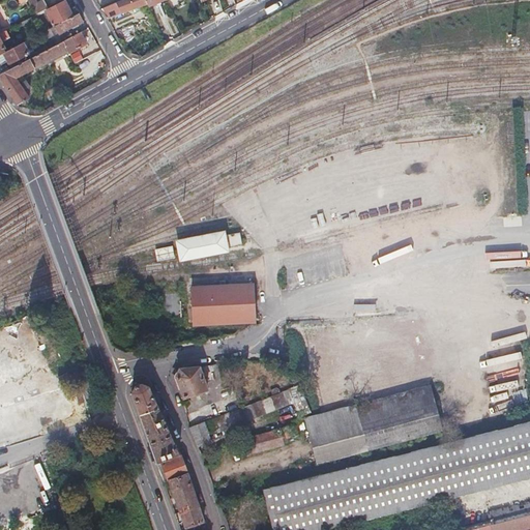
[(28,0),(36,15),(46,10),(49,8),(42,0),(36,3),(34,0),(28,0)]
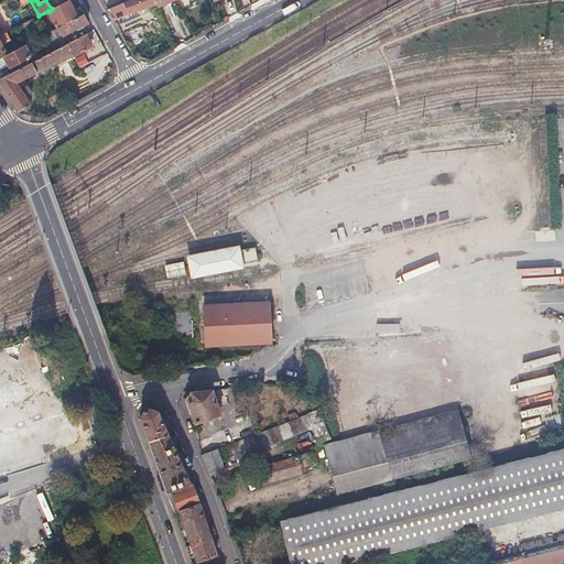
[(49,11),(57,29),(84,14),(79,8),(74,11),(67,1),(52,9),(49,11)]
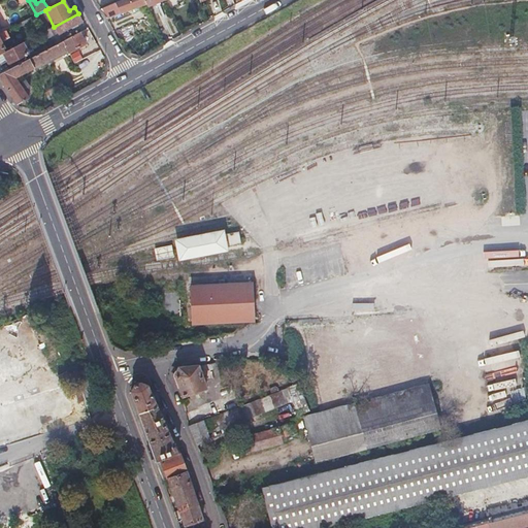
[(105,19),(110,15),(116,13),(111,3),(96,9),(105,19)]
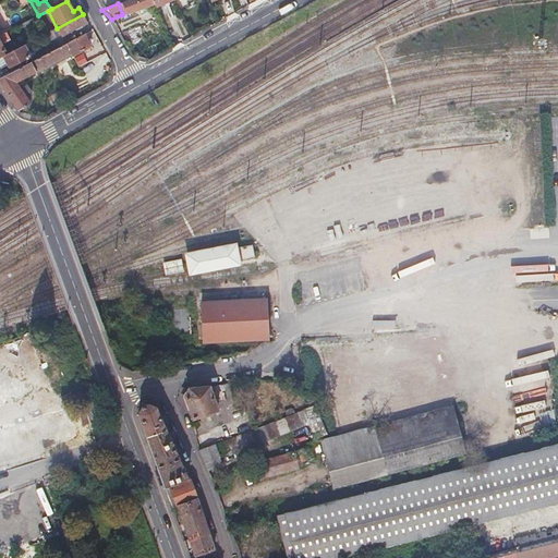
[(48,53),(65,45),(61,36),(87,22),(83,14),(57,28),(40,37),(48,53)]
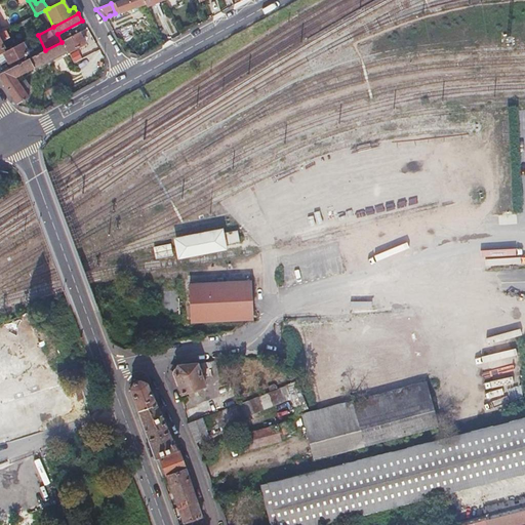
[(5,31),(0,33),(0,53),(3,52),(4,52),(2,49),(4,48),(1,42),(9,38),(5,31)]
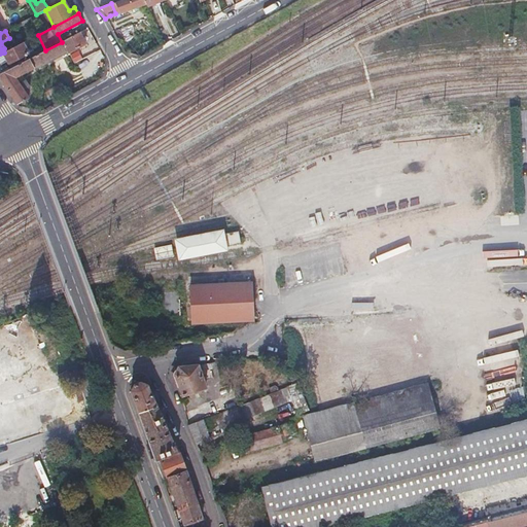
[(78,33),(62,41),(68,54),(84,44),(78,33)]
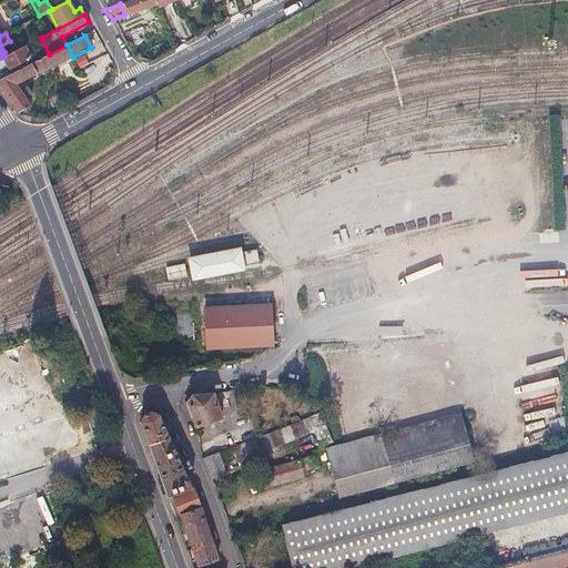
[(67,44),(67,46),(49,54),(23,68),(0,79),(0,84),(19,112),(30,104),(27,98),(32,95),(23,80),(71,56),(73,58),(67,44)]
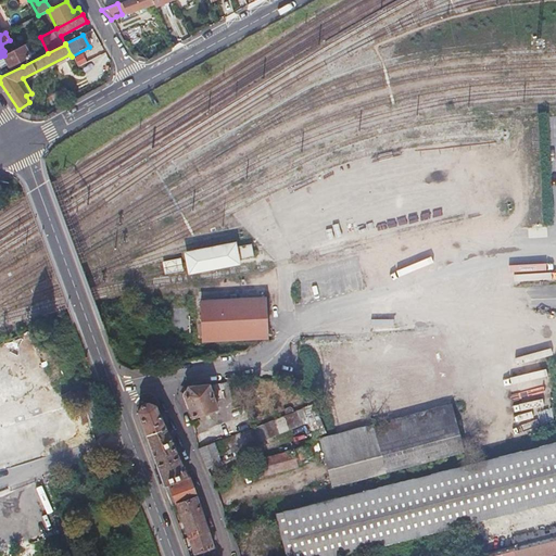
[(24,45),(4,55),(3,55),(9,67),(29,57),(24,45)]
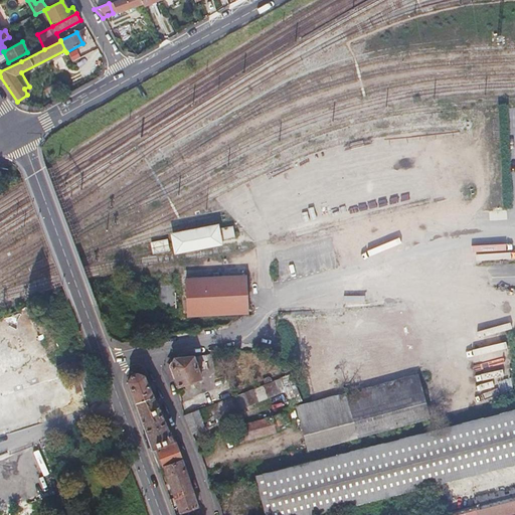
[(236,239),(234,226),(222,228),(222,225),(174,234),(178,254),(225,245),(224,241),(236,239)]
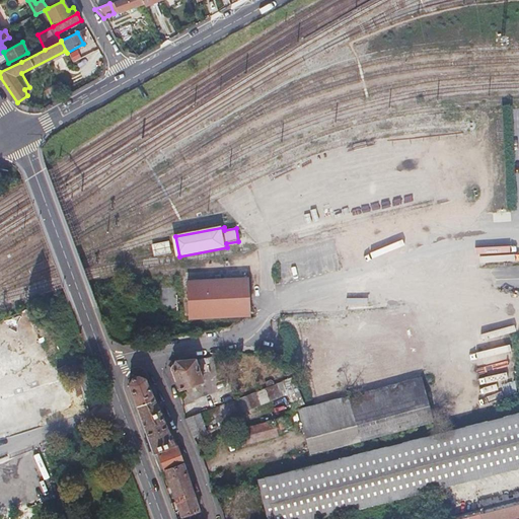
[(245,274),(216,276),(199,277),(199,272),(186,273),(188,315),(247,311),(245,274)]
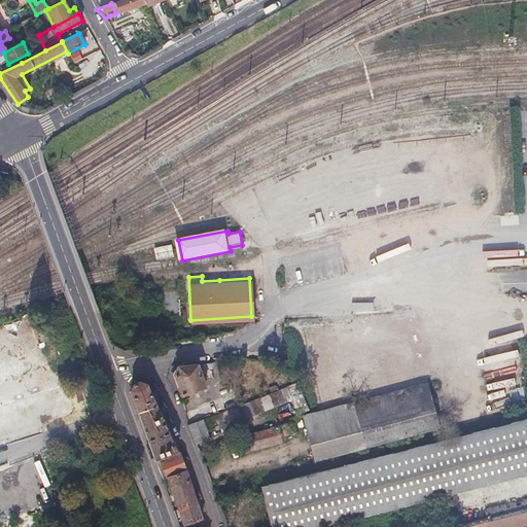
[(178,312),(178,300),(177,288),(156,288),(157,313),(178,312)]
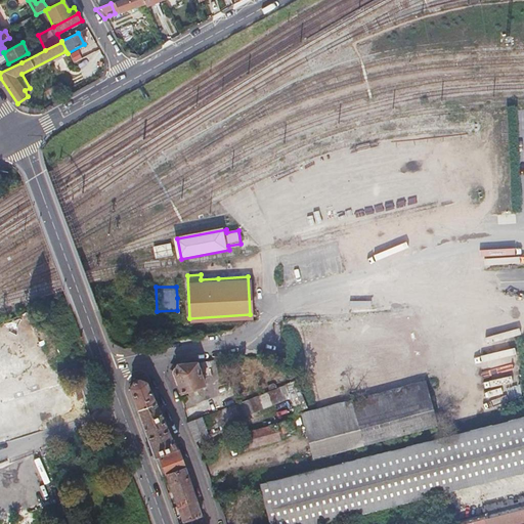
[(429,357),(428,354),(428,351),(418,354),(420,359),(429,357)]
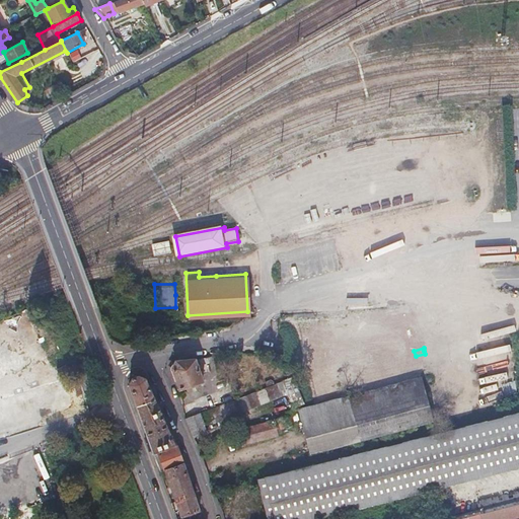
[(201,381),(194,359),(187,359),(174,361),(173,364),(172,368),(177,381),(179,388),(201,381)]
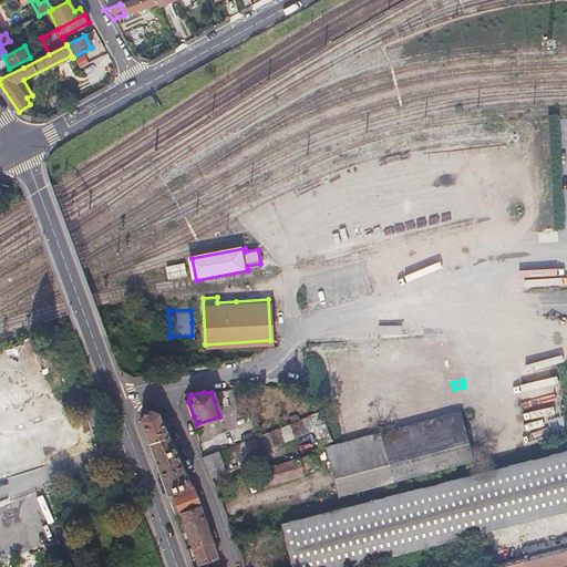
[(61,400),(62,405),(64,411),(76,405),(72,395),(61,400)]
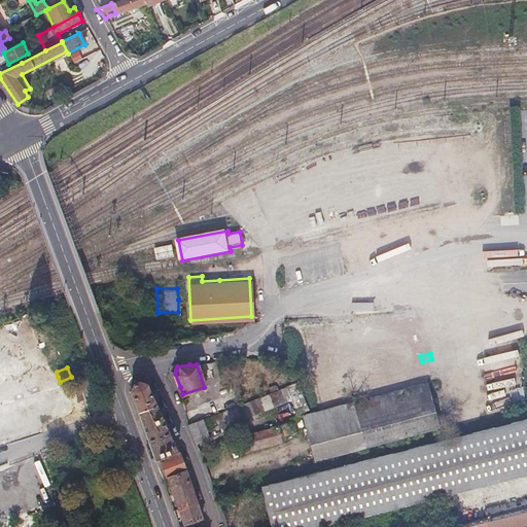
[(0,447),(88,418),(81,399),(76,381),(0,405),(0,447)]
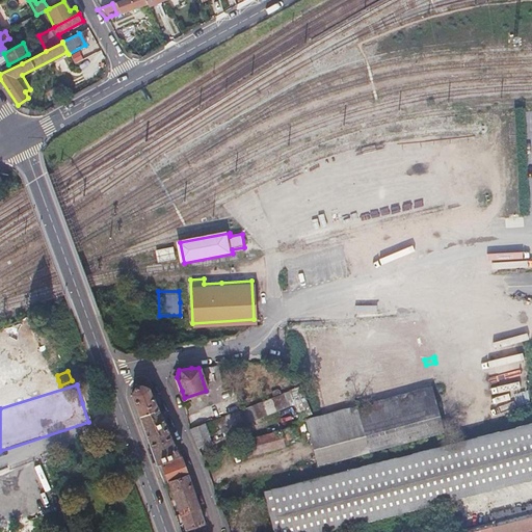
[(159,466),(180,458),(177,453),(149,388),(141,384),(134,387),(132,394),(143,426),(158,466),(159,466)]
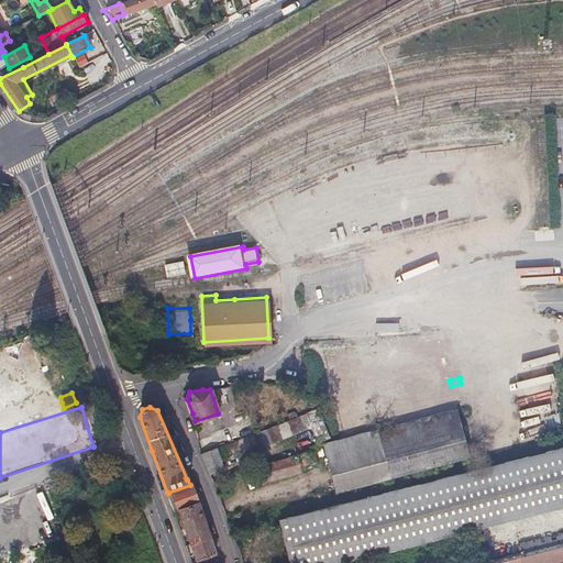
[(468,457),(462,433),(455,409),(322,443),(334,493),(468,457)]
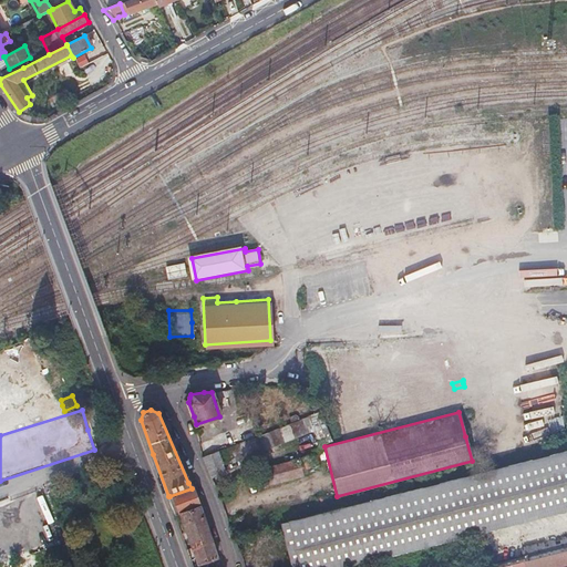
[(228,449),(230,454),(233,460),(315,430),(309,415),(228,449)]
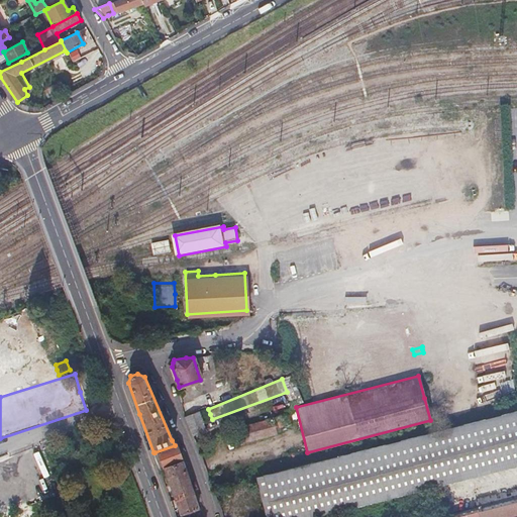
[(182,406),(186,416),(195,413),(192,402),(182,406)]
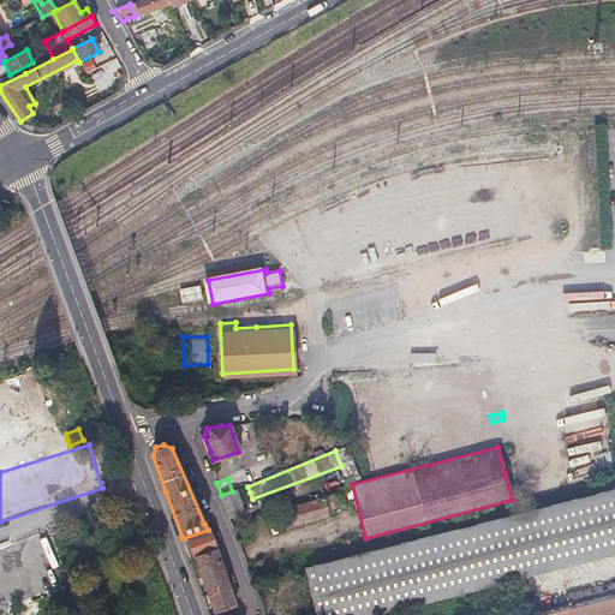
[(221,495),(220,496),(228,518),(248,511),(244,503),(250,501),(244,487),(232,491),(221,495)]
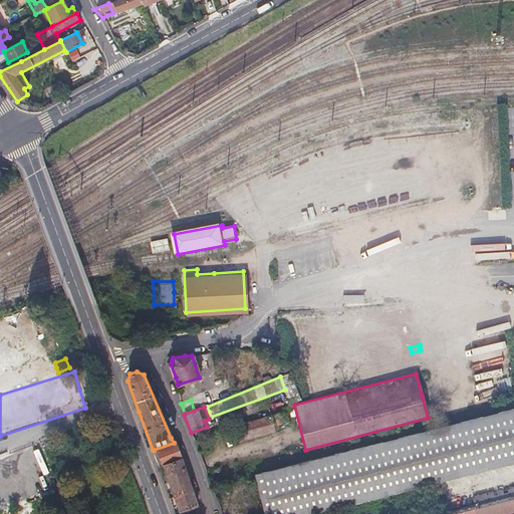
[(263,473),(272,513),(313,513),(423,488),(513,464),(513,411),(324,458),(263,473)]
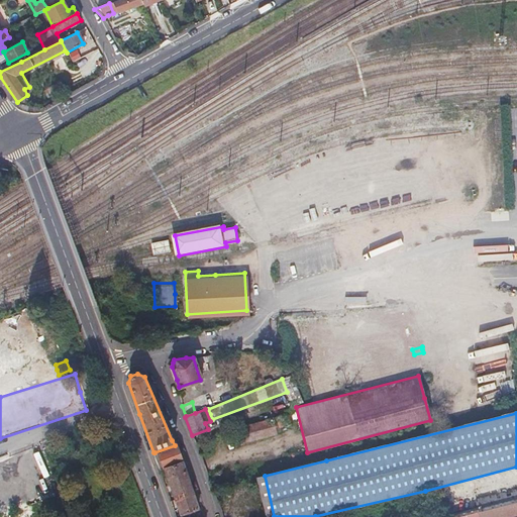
[(286,423),(287,423),(289,422),(287,415),(284,416),(283,414),(239,425),(243,440),(275,432),(274,427),(286,424),(286,423)]
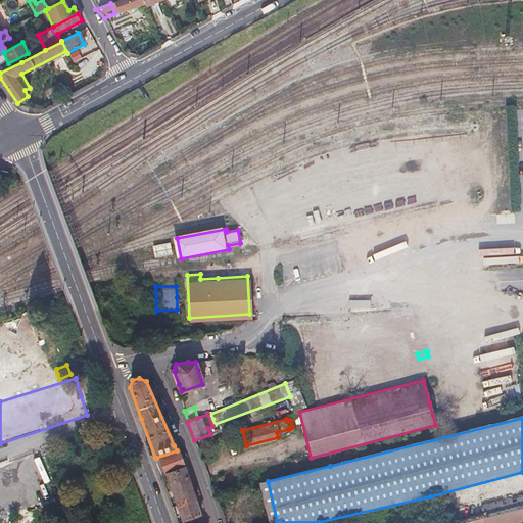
[(167,473),(184,467),(178,449),(177,450),(156,458),(162,474),(167,473)]
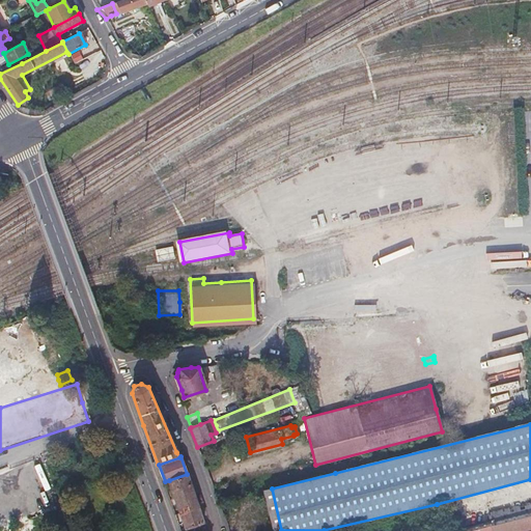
[(204,522),(187,474),(169,480),(187,528),(204,522)]
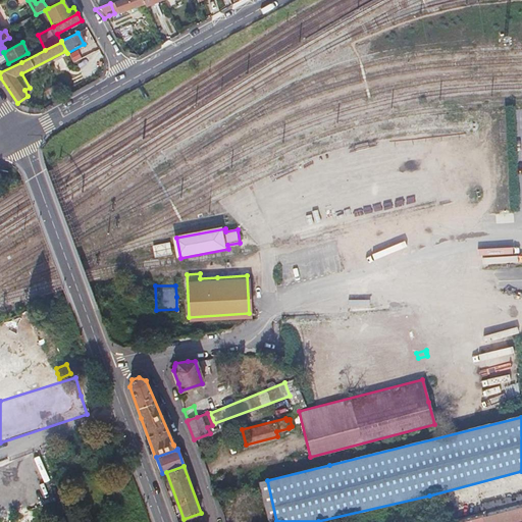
[(276,521),(267,480),(260,482),(269,521),(276,521)]
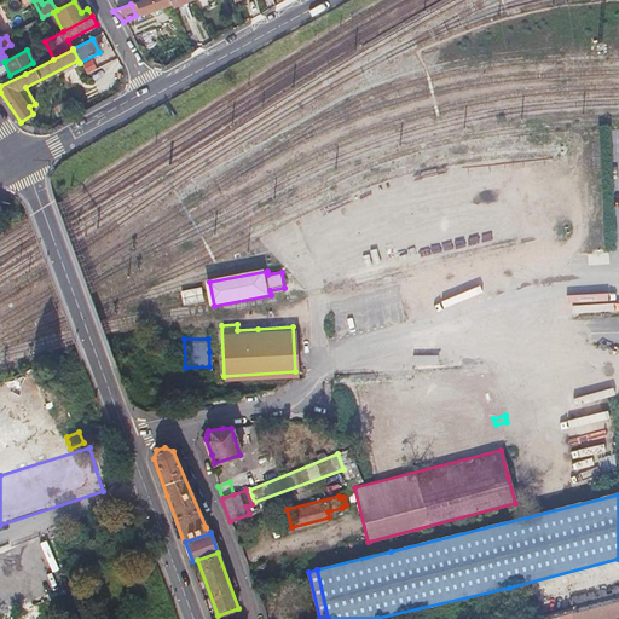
[(618,586),(570,600),(572,609),(618,597),(618,586)]
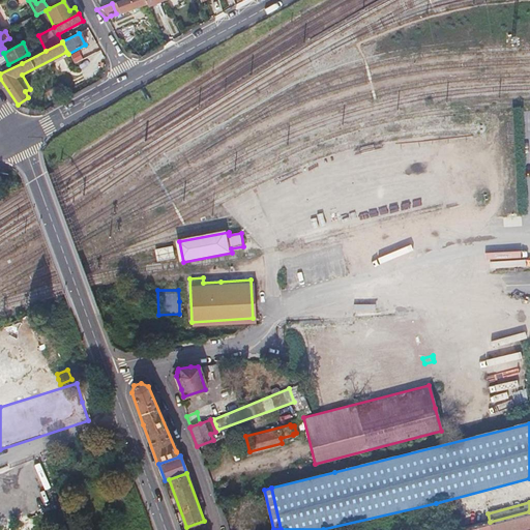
[(529,529),(529,511),(490,522),(457,529),(529,529)]
